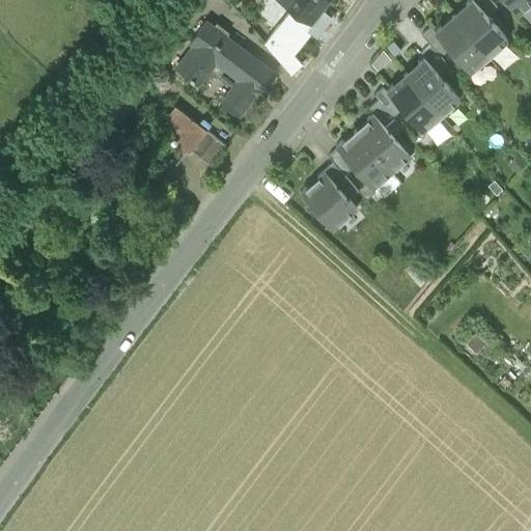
[(328,0),(282,0),(294,8),(316,27),(327,15),(320,9),(328,0)]
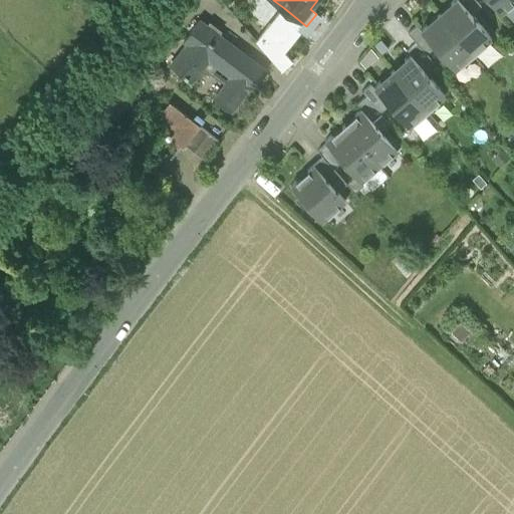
[(472,16),(458,0),(454,0),(439,14),(473,54),(491,38),(472,16)]
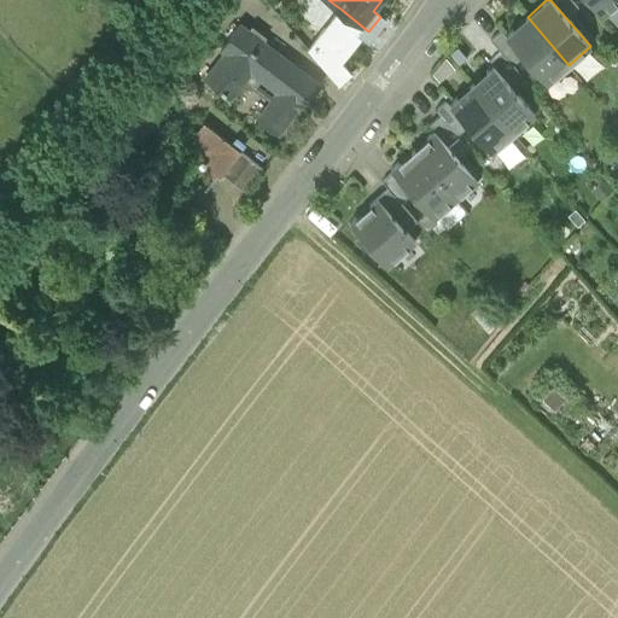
[(570,0),(551,0),(567,19),(578,10),(570,0)]
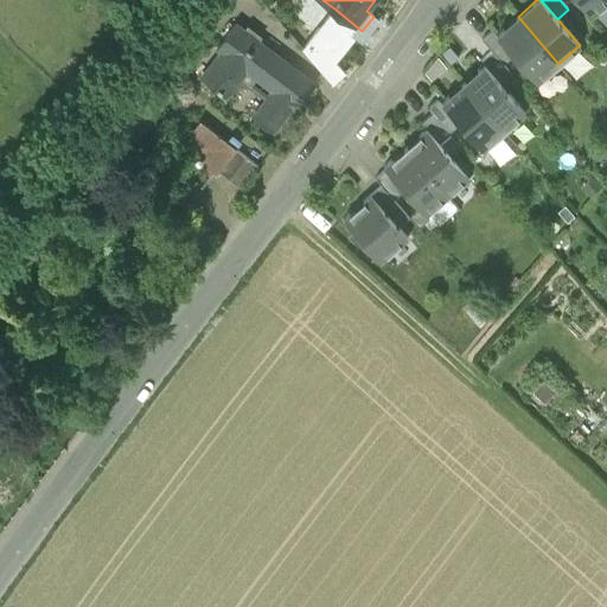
[(606,0),(577,0),(592,16),(606,0)]
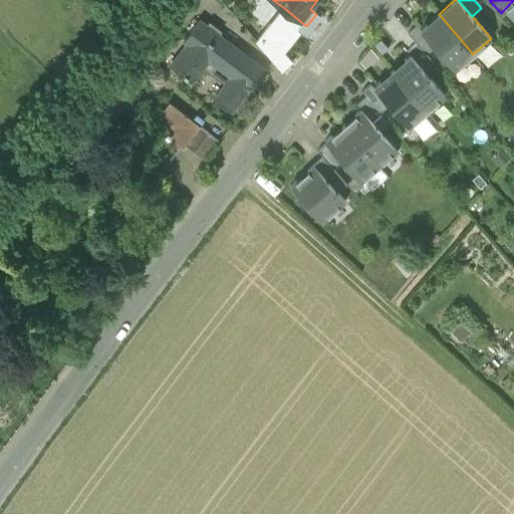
[(122,7),(113,18),(120,24),(130,12),(122,7)]
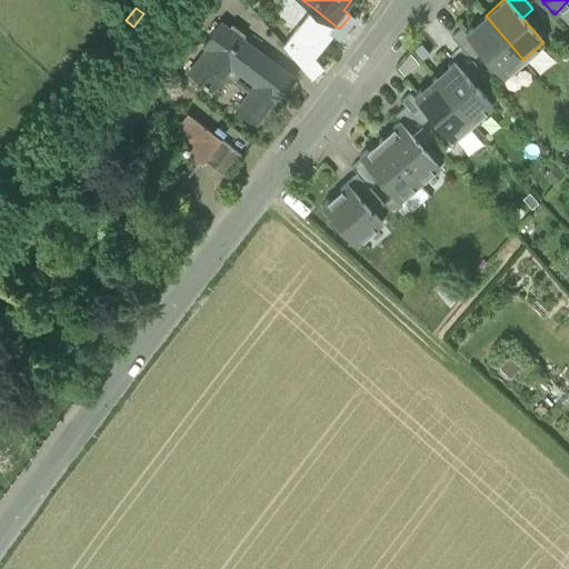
[(339,29),(315,9),(285,47),(312,78),(322,69),(315,60),(339,29)]
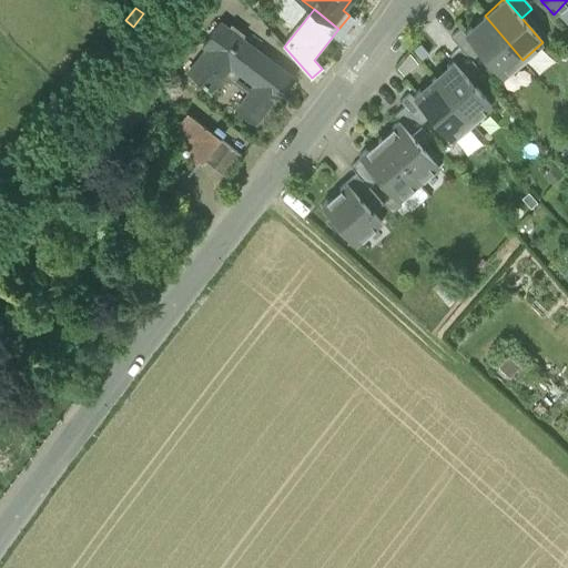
[(523,60),(485,16),(464,32),(482,52),(503,77),(523,60)]
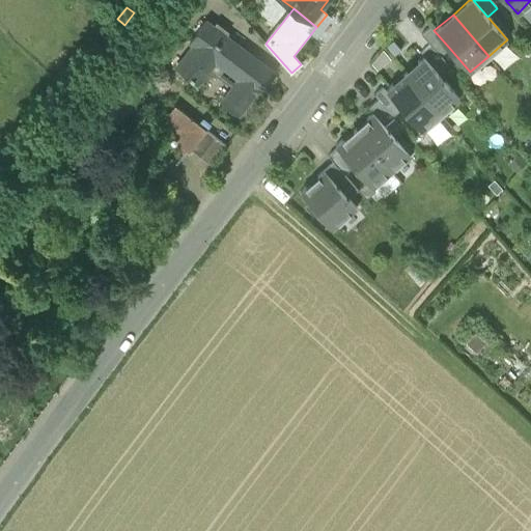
[(276,74),(205,21),(190,42),(194,45),(177,67),(198,83),(216,60),(244,82),(227,105),(239,114),(255,91),(260,94),(276,74)]
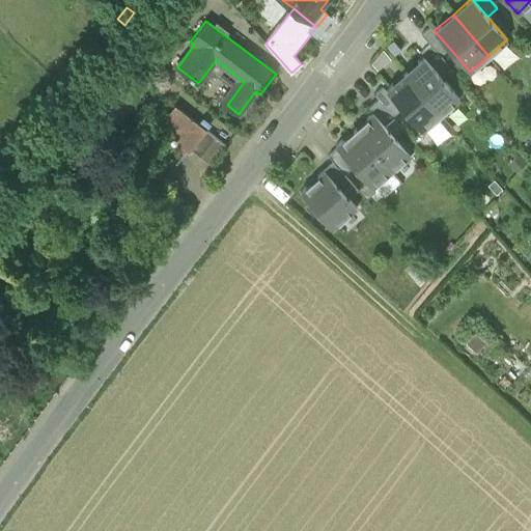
[(434,30),(430,27),(421,35),(430,46),(440,57),(450,49),(434,30)]
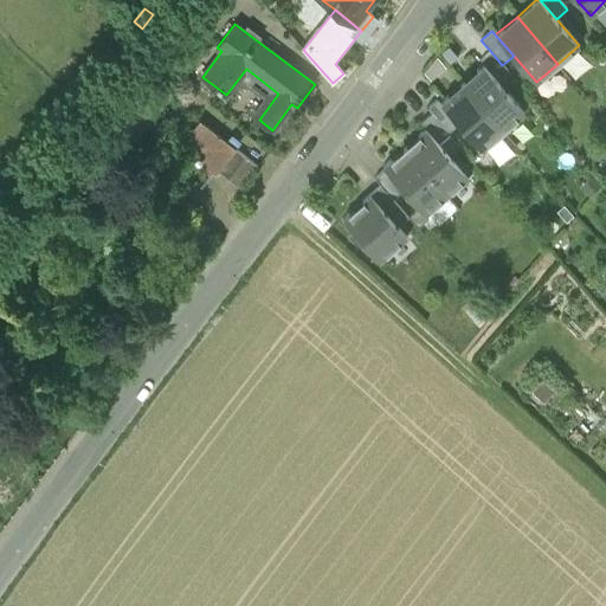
[(502,65),(491,52),(481,62),(484,65),(502,86),(513,77),(502,65)]
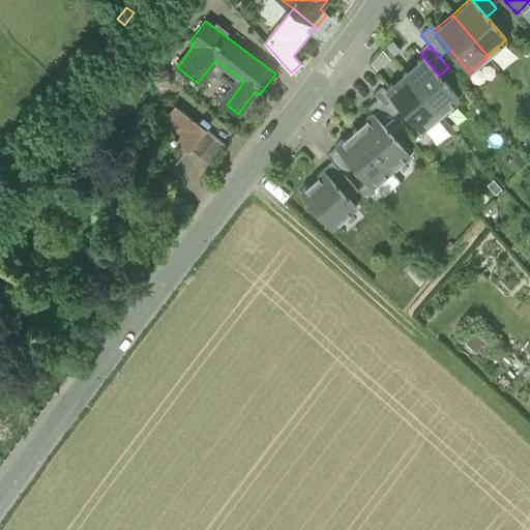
[(439,76),(423,57),(404,74),(440,115),(459,98),(439,76)]
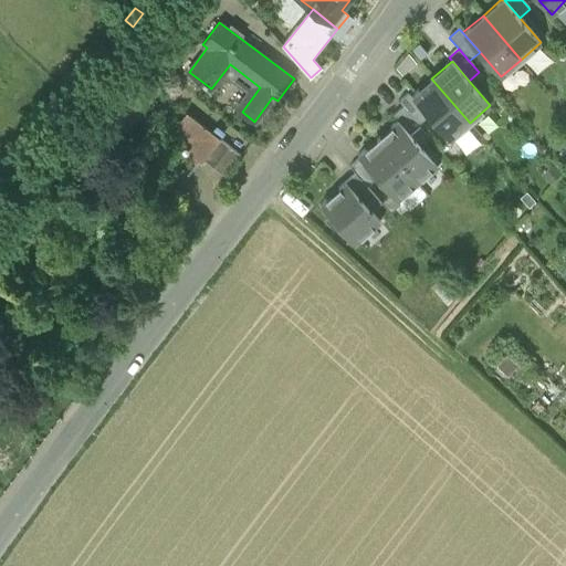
[(470,123),(431,79),(411,95),(429,115),(450,139),(470,123)]
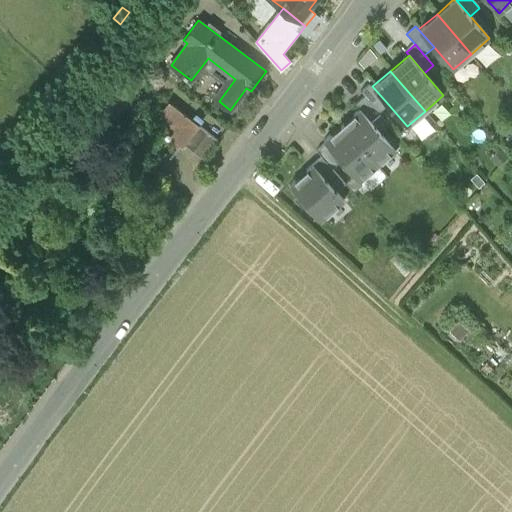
[(372,86),(369,83),(360,91),(364,96),(379,112),(388,104),(372,86)]
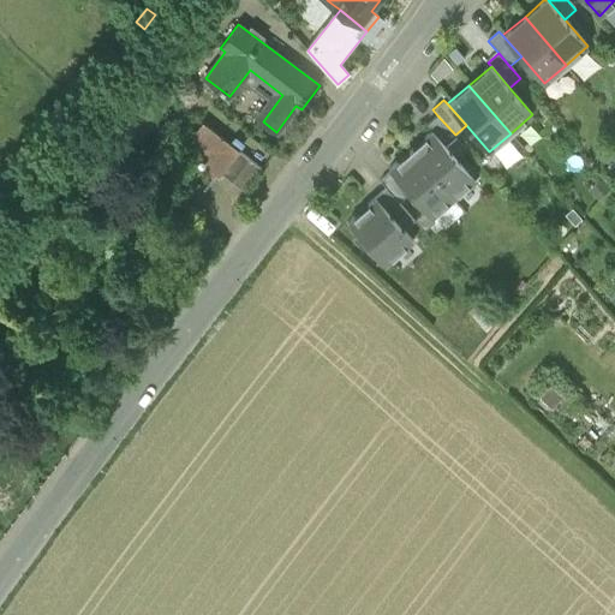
[(455,135),(437,115),(427,124),(433,131),(446,147),(457,137),(455,135)]
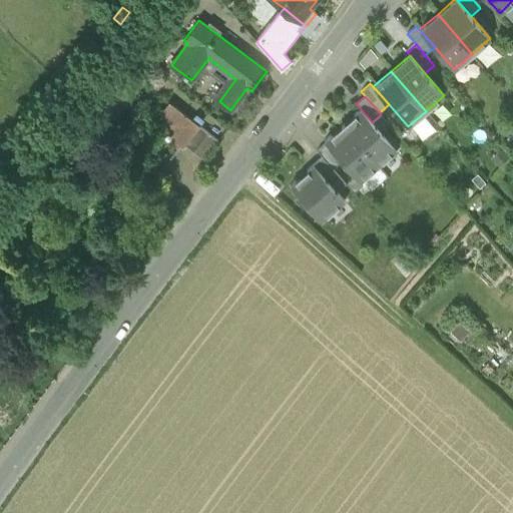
[(196,126),(166,102),(156,116),(169,127),(167,140),(179,149),(182,144),(196,126)]
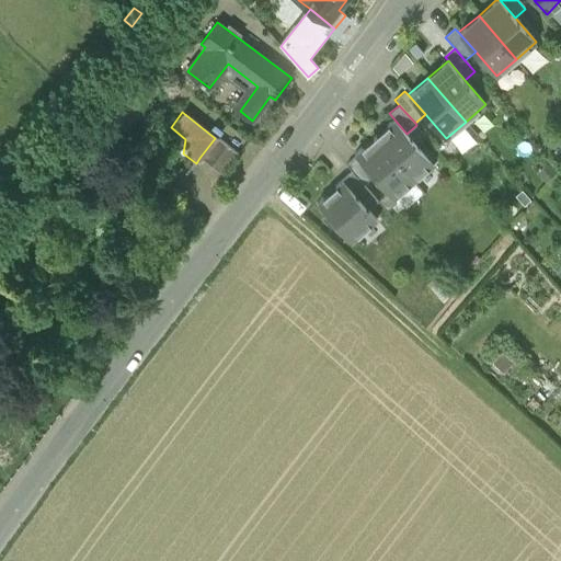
[(407,134),(395,119),(375,136),(413,182),(433,164),(415,144),(407,134)]
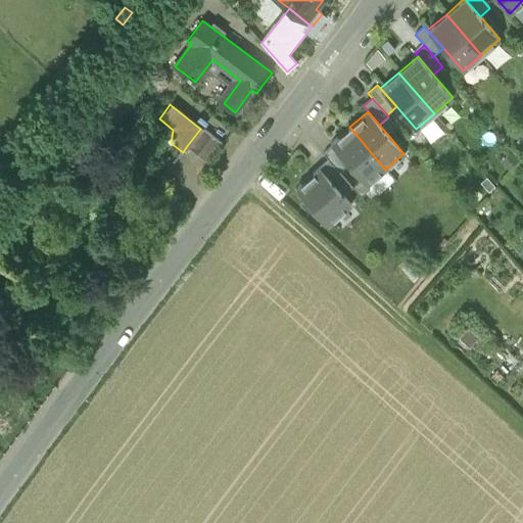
[(388,116),(379,125),(387,134),(396,126),(388,116)]
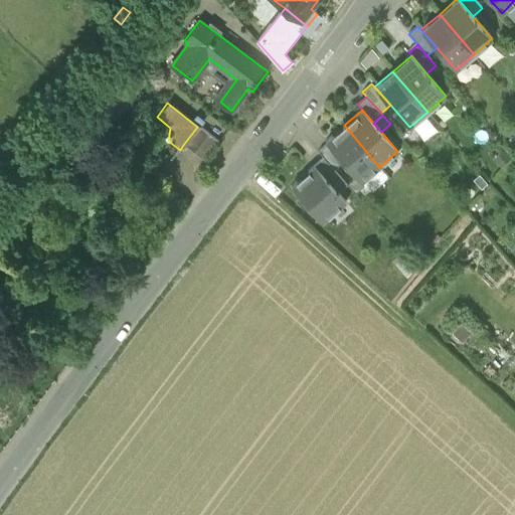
[(379,167),(344,125),(326,141),(327,143),(343,161),(356,177),(361,182),(379,167)]
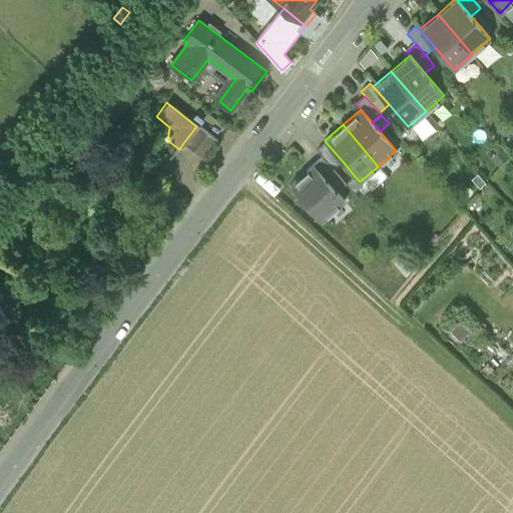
[(215,141),(196,126),(182,144),(201,159),(215,141)]
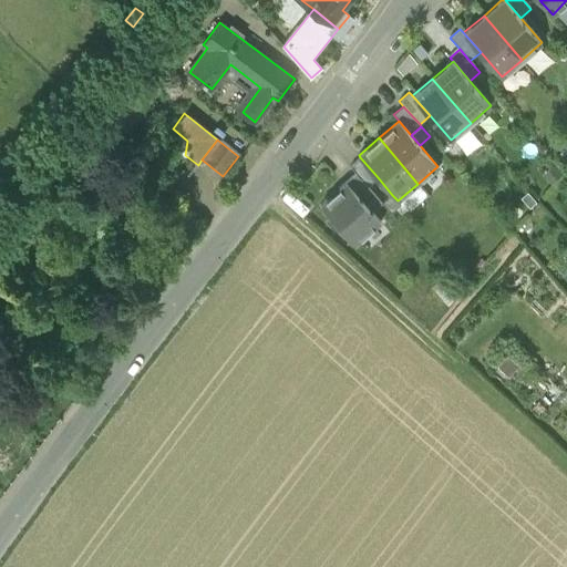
[(378,177),(360,157),(350,166),(356,173),(368,186),(378,177)]
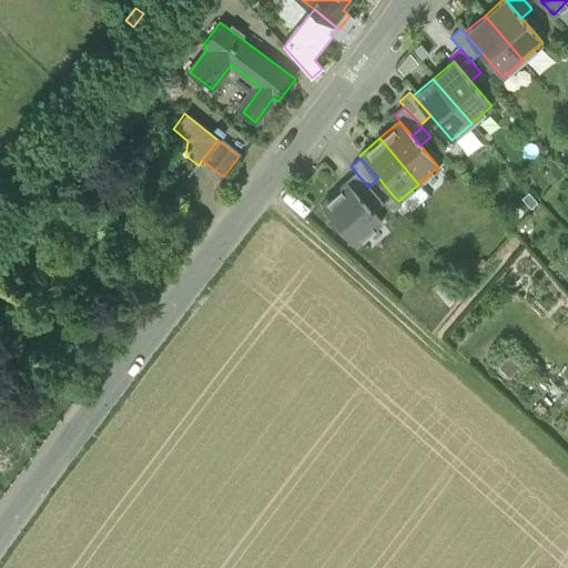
[(383,203),(356,173),(346,182),(373,212),(383,203)]
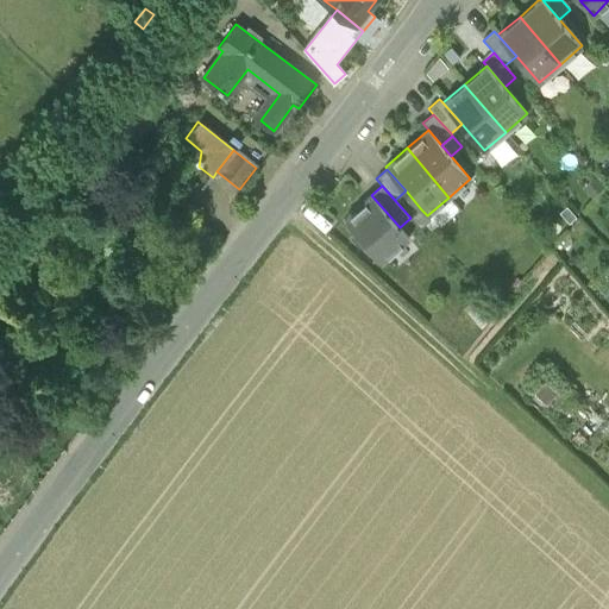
[(371,195),(344,219),(381,262),(408,238),(400,227),(371,195)]
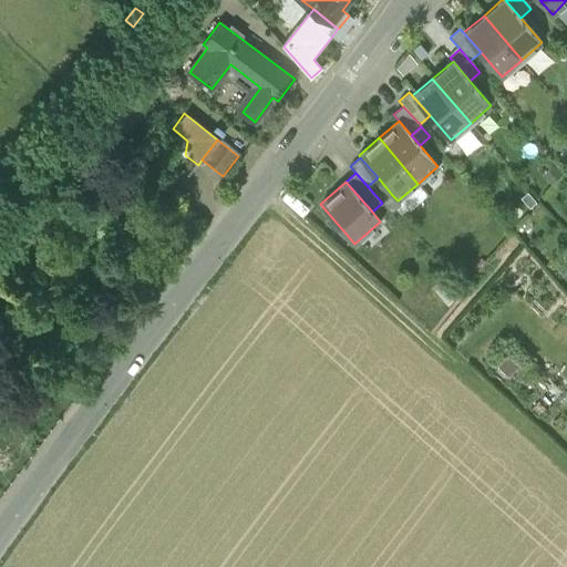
[(392,195),(382,203),(391,213),(401,205),(398,200),(392,195)]
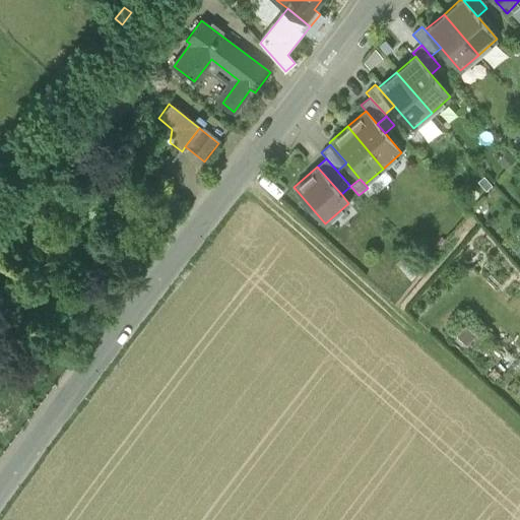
[(3,304),(0,308),(0,317),(18,328),(24,317),(3,304)]
